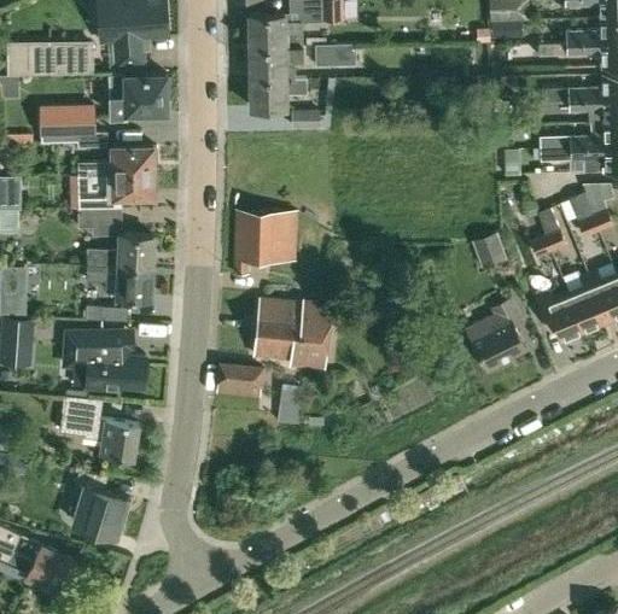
[(146,66),(144,39),(168,36),(164,0),(110,0),(115,41),(111,41),(114,69),(146,66)]
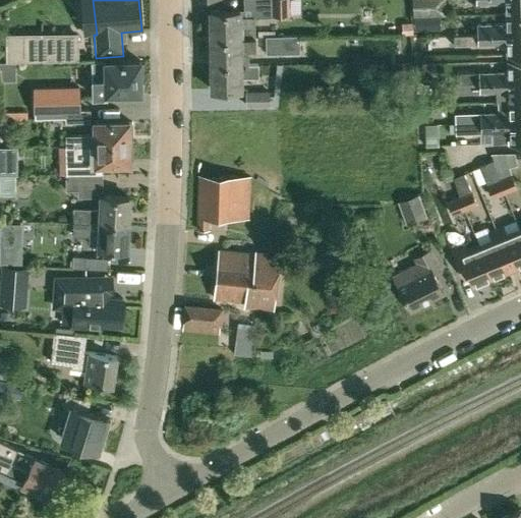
[(287,0),(243,0),(244,11),(256,10),(257,18),(288,18),(287,0)]
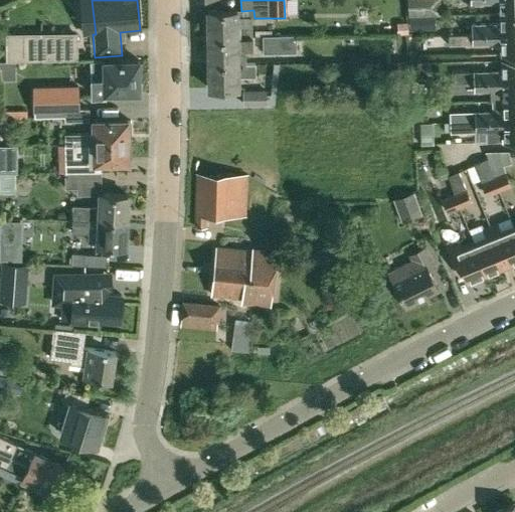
[(407,0),(408,18),(440,17),(439,0),(407,0)]
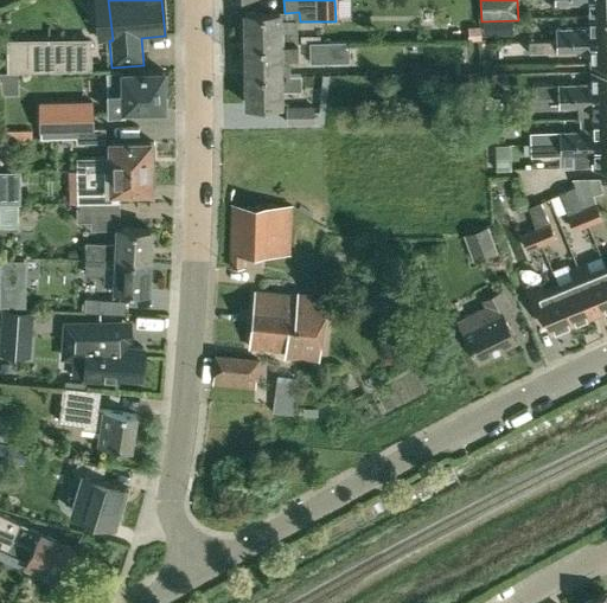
[(588,5),(588,17),(606,15),(606,0),(554,0),(555,6),(588,5)]
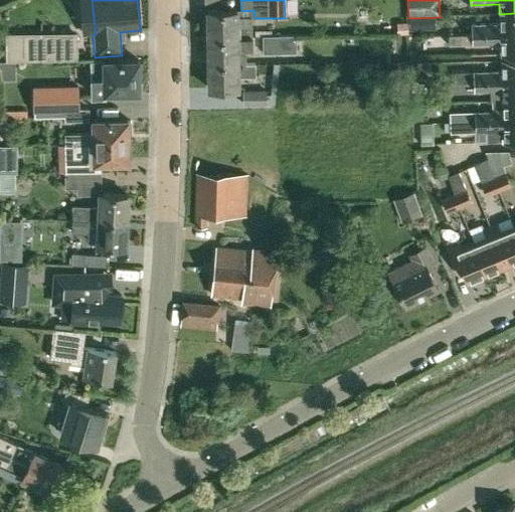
[(207,12),(207,40),(251,39),(251,18),(236,18),(236,12),(207,12)]
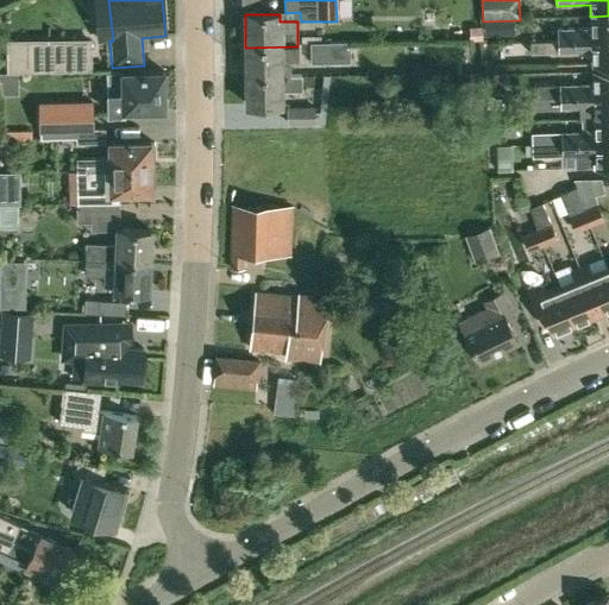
[(557,31),(558,42),(608,41),(608,16),(590,17),(590,30),(557,31)]
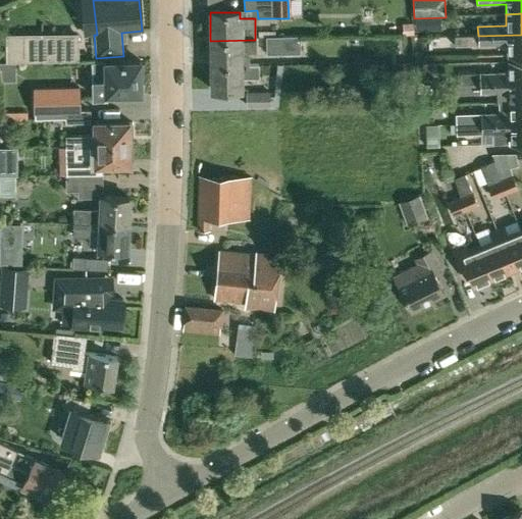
[(431,18),(414,18),(415,32),(431,31),(431,18)]
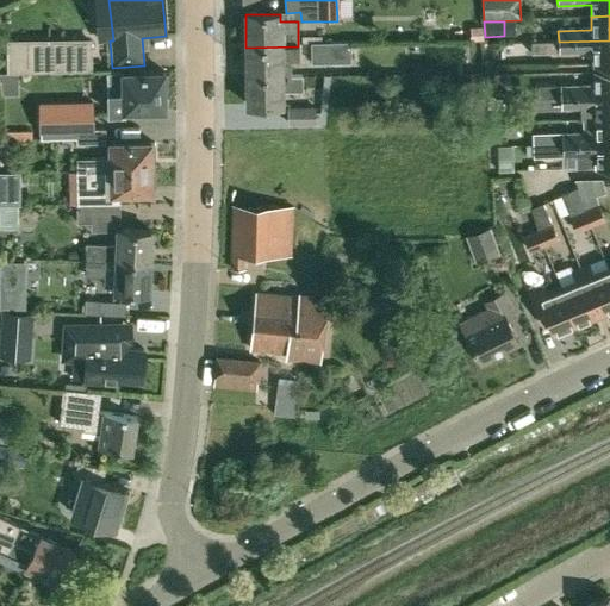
[(92,41),(6,42),(7,74),(92,73),(92,41)]
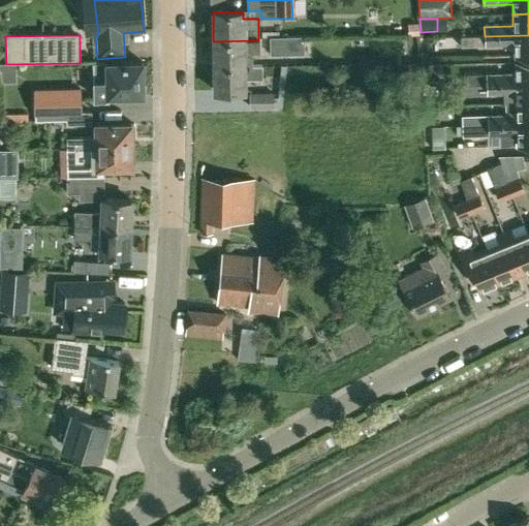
[(528,56),(528,35),(485,36),(460,37),(460,48),(514,45),(514,57),(528,56)]
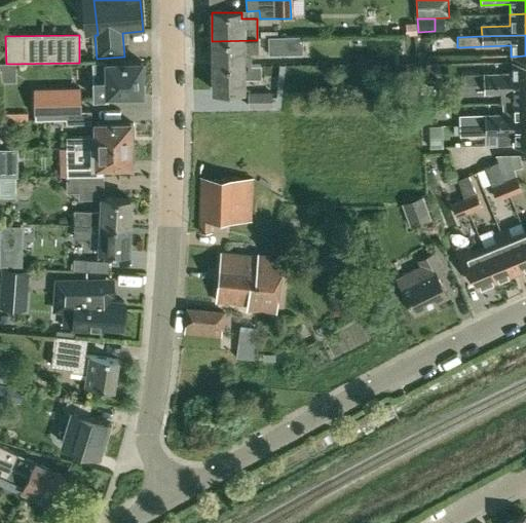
[(280,55),(302,55),(302,38),(289,39),(289,52),(280,52),(280,55)]
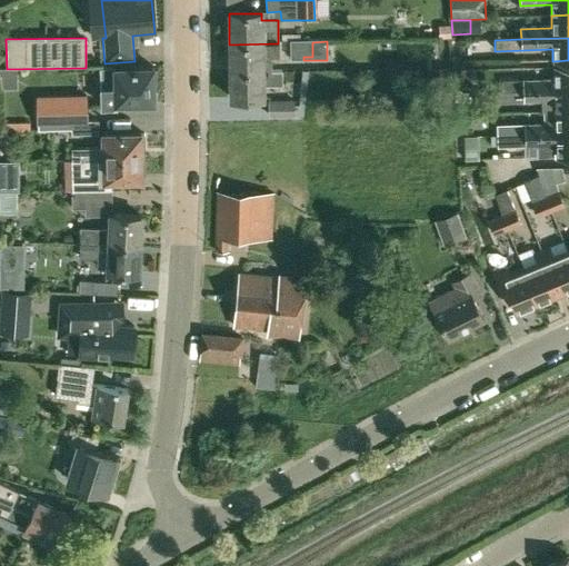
[(229,45),(230,72),(271,71),(270,59),(279,59),(278,43),(229,45)]
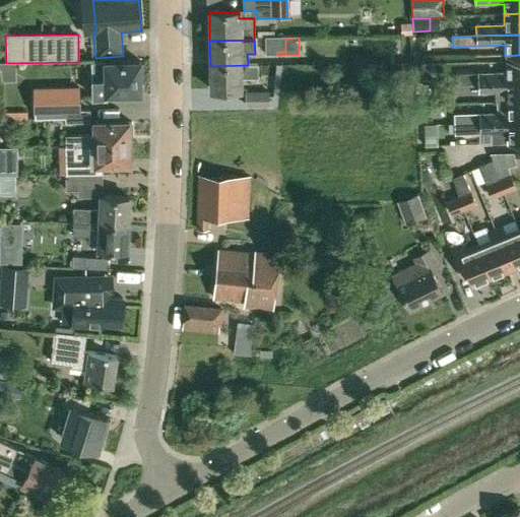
[(477,75),(459,75),(459,84),(519,81),(519,61),(506,62),(506,73),(477,74),(477,75)]
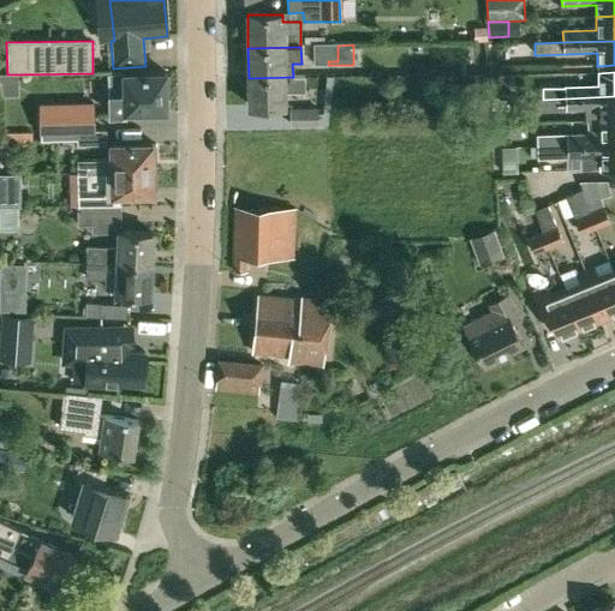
[(142,112),(167,112),(166,90),(169,90),(169,79),(166,79),(166,75),(109,76),(109,115),(125,114),(125,117),(142,115),(142,112)]
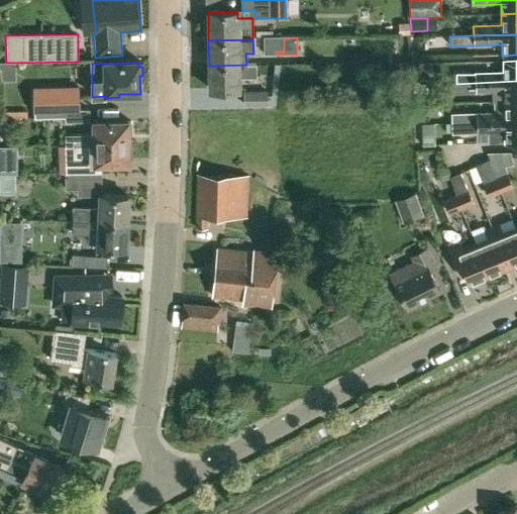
[(255,66),(246,66),(246,65),(209,66),(209,91),(238,91),(238,79),(255,79),(255,66)]
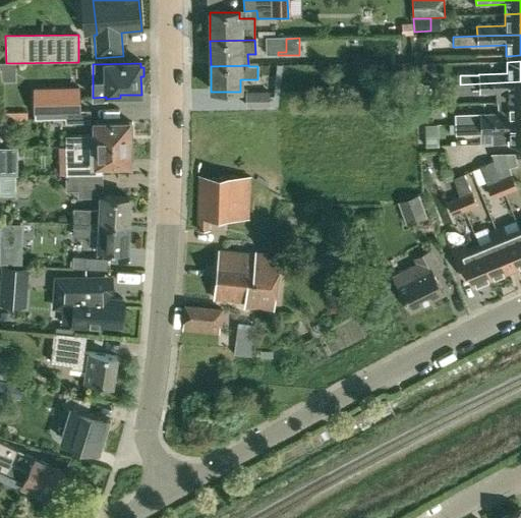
[(496,93),(496,103),(508,103),(520,102),(520,81),(460,84),(454,84),(454,94),(496,93)]
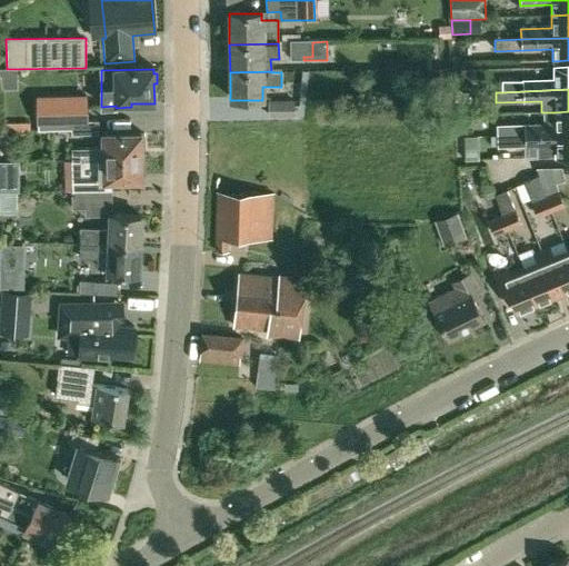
[(276,91),(276,101),(268,102),(268,118),(295,117),(295,91),(276,91)]
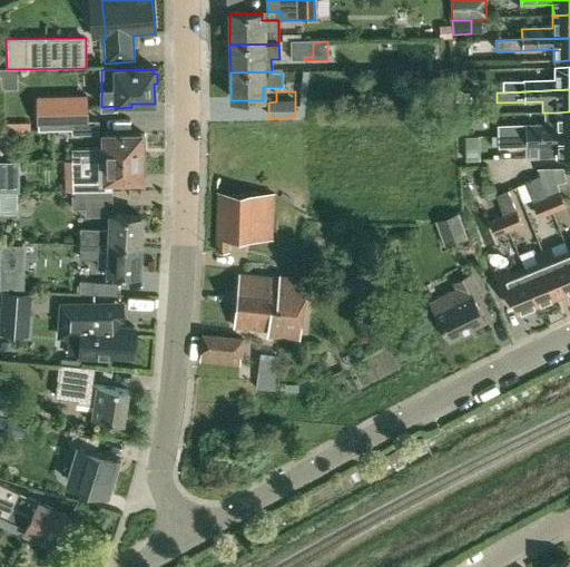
[(86,98),(37,99),(38,133),(70,133),(70,124),(87,124),(86,98)]
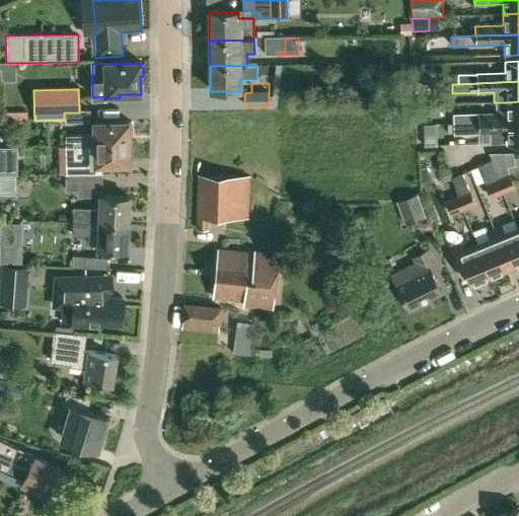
[(453,115),(454,125),(518,122),(518,101),(506,102),(496,102),(496,114),(453,115)]
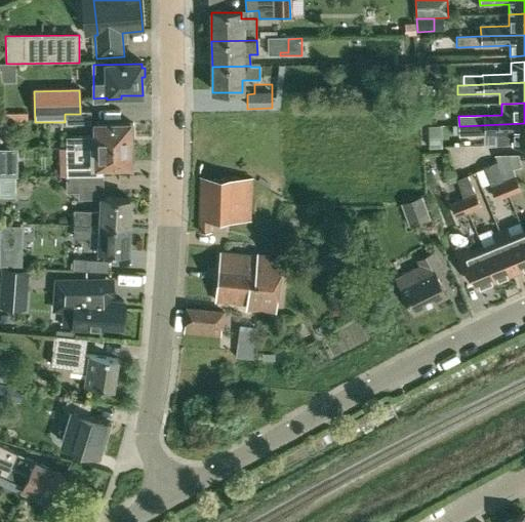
[(65,122),(66,126),(90,126),(90,113),(80,114),(65,114),(65,122)]
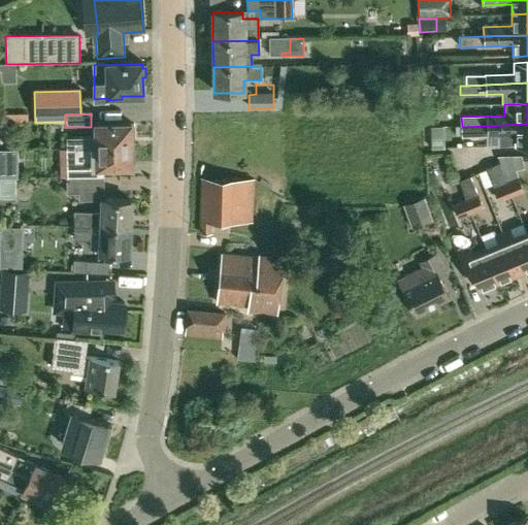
[(133,126),(130,126),(130,123),(95,125),(95,139),(67,140),(67,151),(131,149),(131,138),(134,137),(133,126)]
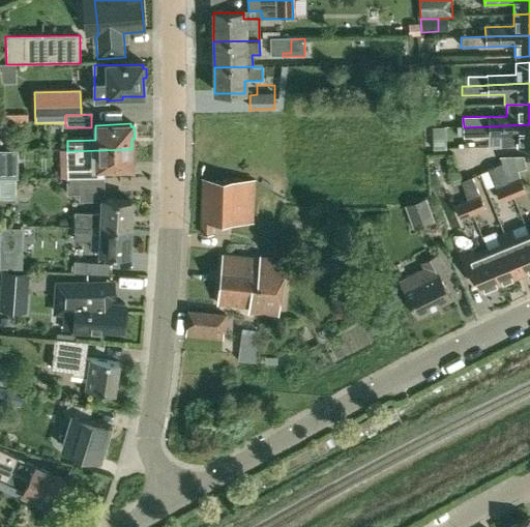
[(529,146),(529,124),(464,127),(464,137),(489,136),(489,137),(501,137),(501,147),(529,146)]
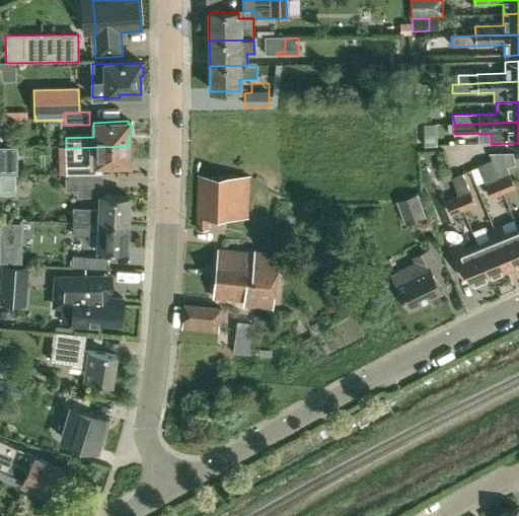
[(130,164),(129,161),(133,161),(132,149),(129,149),(129,146),(66,148),(66,175),(94,174),(93,165),(130,164)]
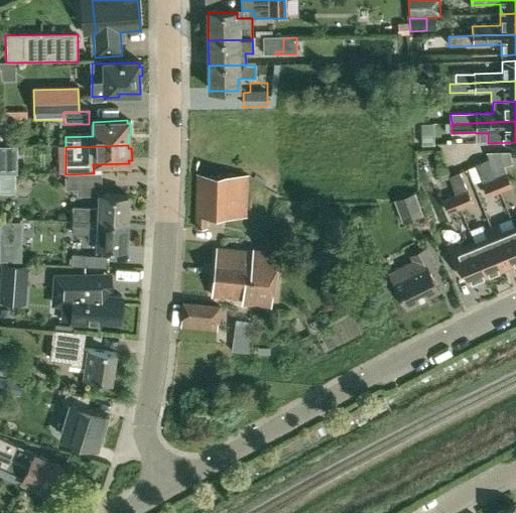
[(0,174),(16,174),(16,147),(0,147),(0,174)]
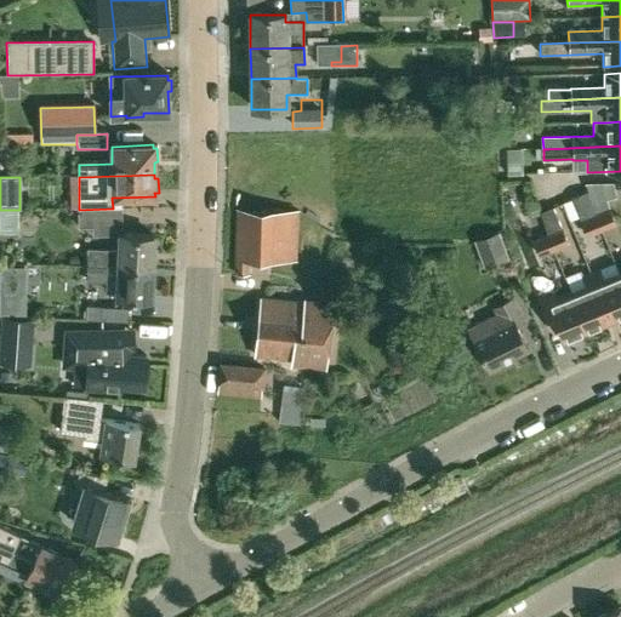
[(585,194),(600,233),(616,226),(607,201),(616,199),(613,186),(604,184),(594,184),(582,184),(585,194)]
